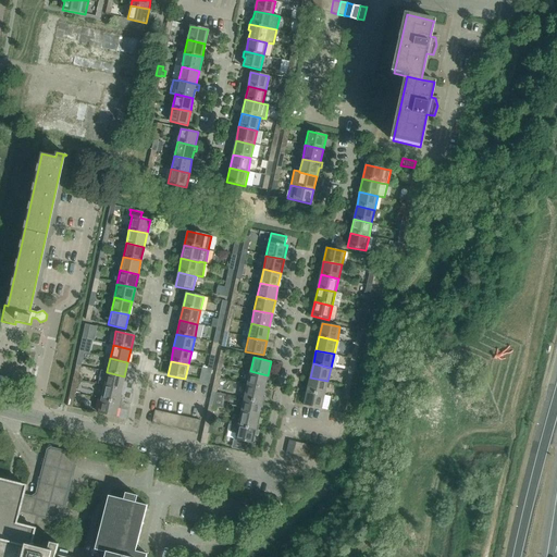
[(122,390),(124,376),(107,372),(107,371),(100,370),(97,384),(103,385),(122,390)]
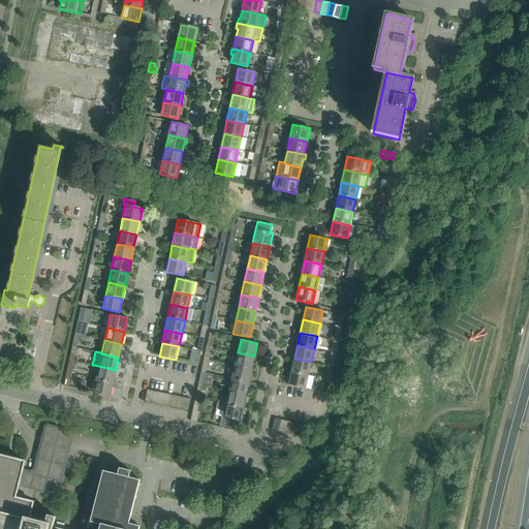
[(252,369),(254,356),(238,352),(235,366),(252,369)]
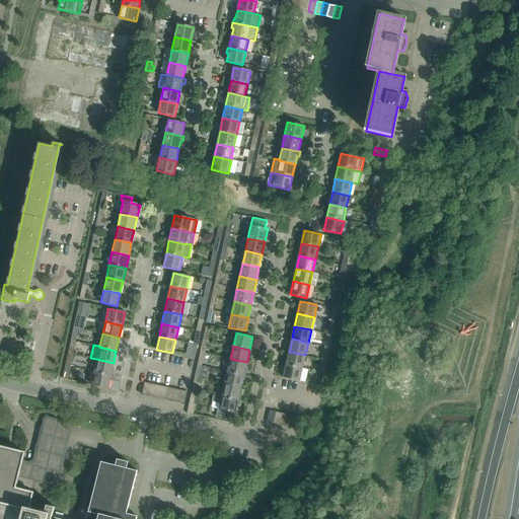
[(303,368),(305,355),(289,352),(286,364),(303,368)]
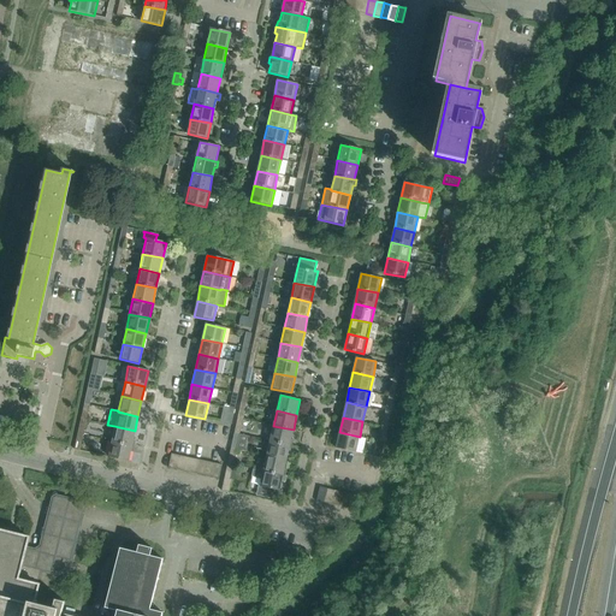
[(131,446),(135,431),(114,426),(112,442),(131,446)]
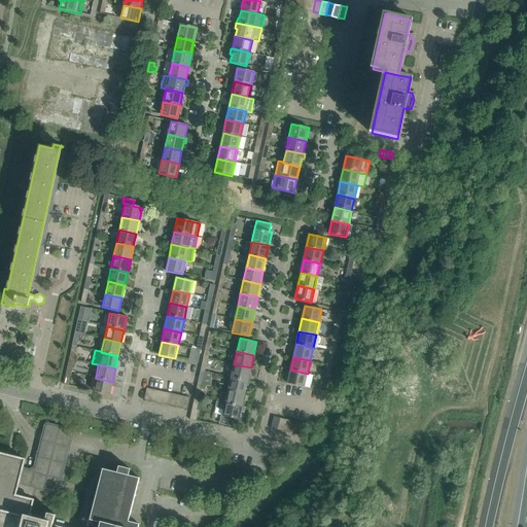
[(248,381),(251,367),(234,364),(231,377),(248,381)]
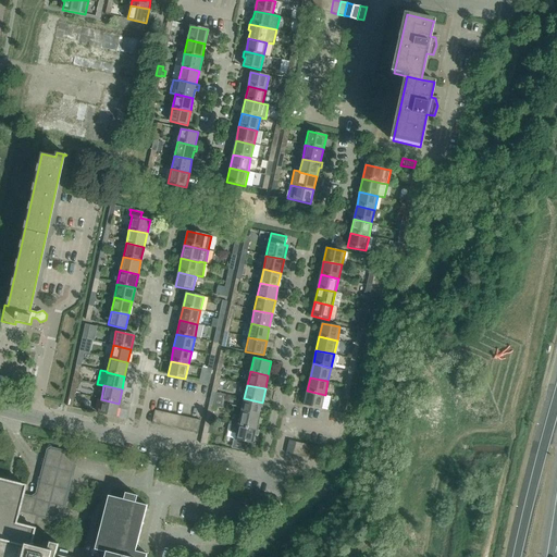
[(307,391),(304,405),(322,409),(329,410),(331,396),(325,395),(307,391)]
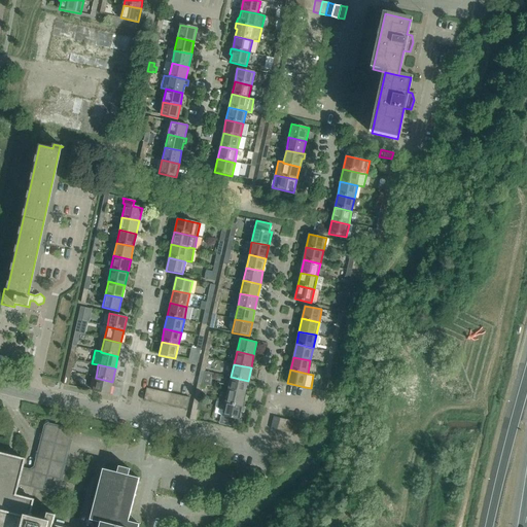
[(231,377),(229,390),(245,393),(247,385),(249,386),(250,381),(248,381),(231,377)]
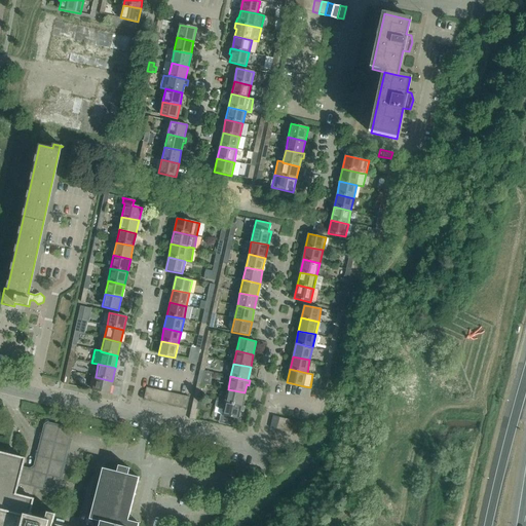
[(326,390),(328,377),(324,377),(322,376),(318,389),(326,390)]
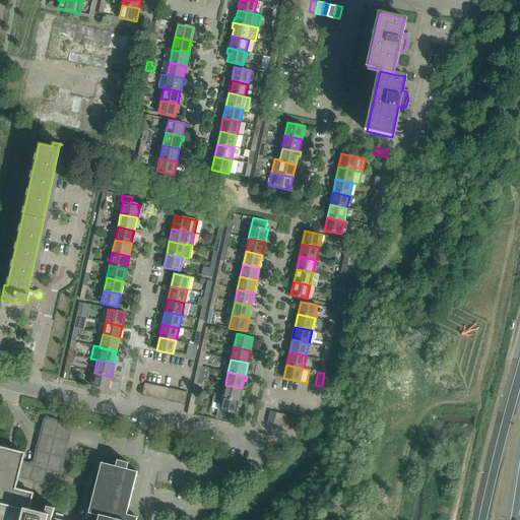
[(108,389),(111,377),(94,373),(91,386),(108,389)]
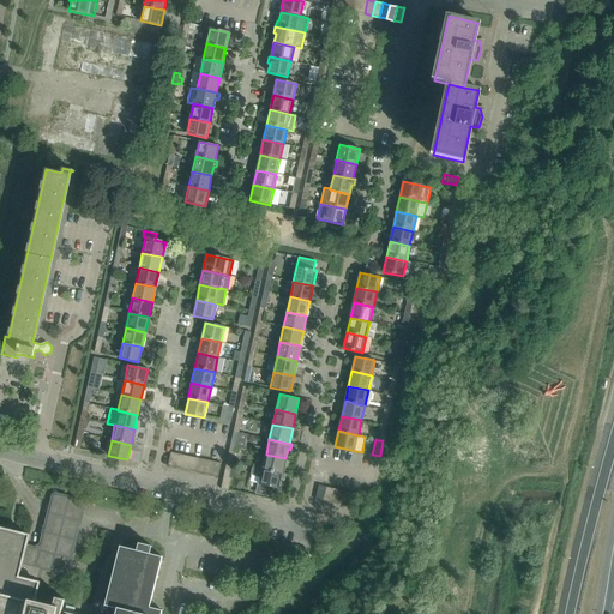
[(174,468),(178,453),(170,452),(167,467),(174,468)]
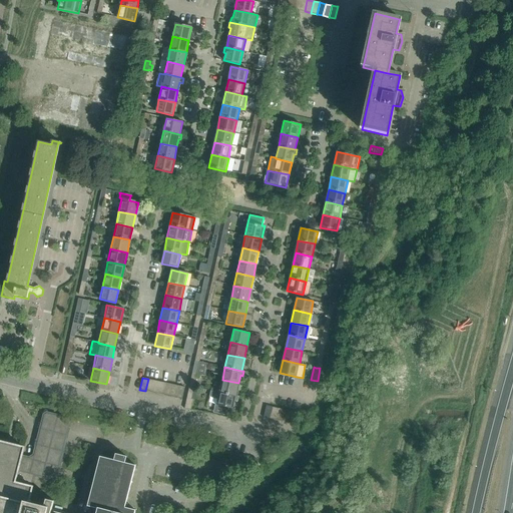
[(151,393),(154,381),(148,379),(145,391),(151,393)]
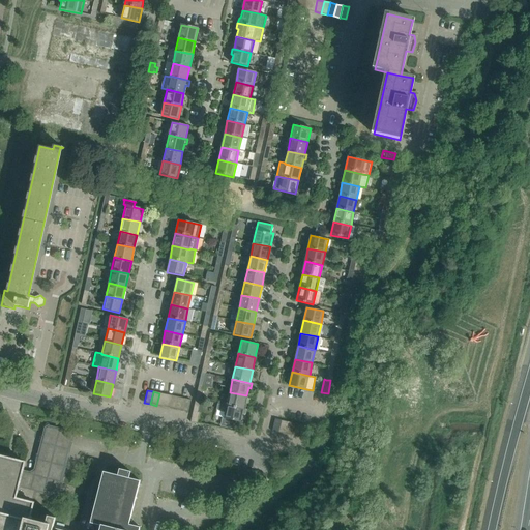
[(243,409),(246,395),(230,392),(227,405),(243,409)]
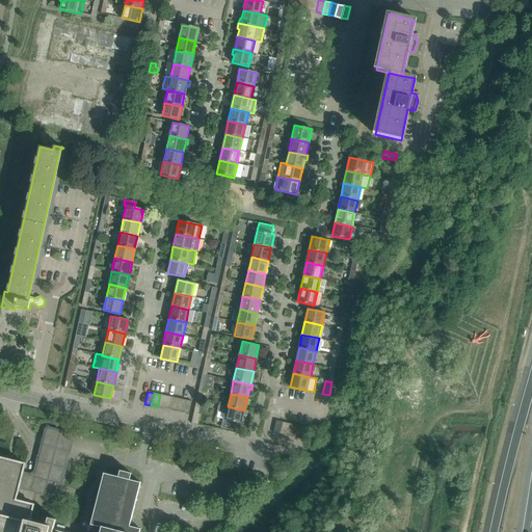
[(163,408),(165,396),(160,395),(157,407),(163,408)]
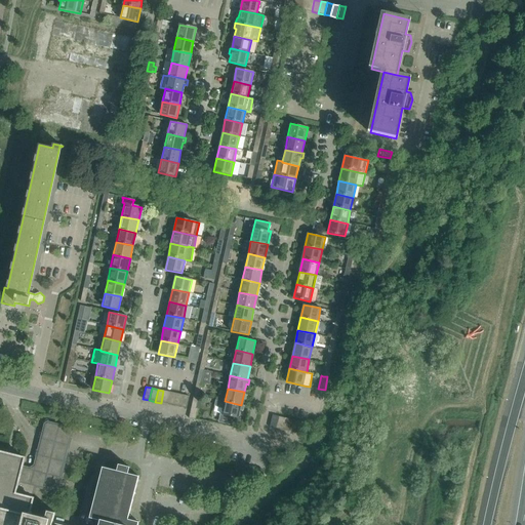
[(167,404),(169,392),(163,391),(161,403),(167,404)]
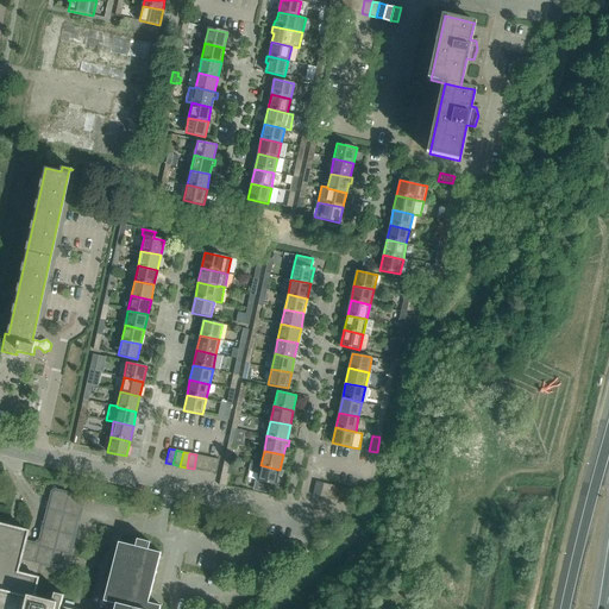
[(201,471),(203,457),(196,454),(194,469),(201,471)]
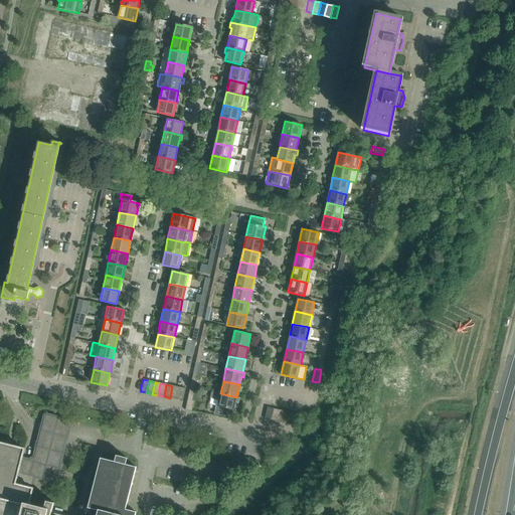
[(176,399),(178,387),(172,386),(170,398),(176,399)]
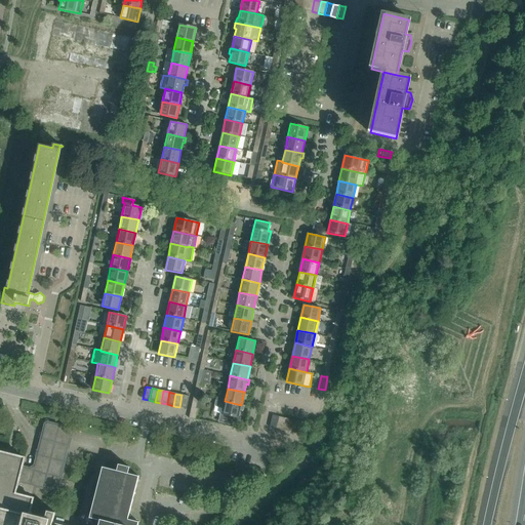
[(188,396),(182,395),(179,407),(185,408),(188,396)]
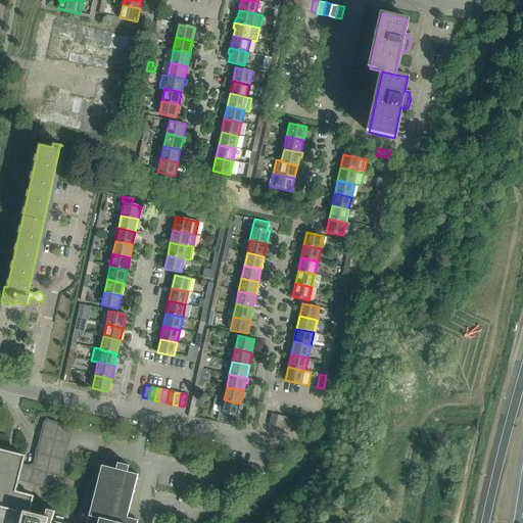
[(193,396),(188,416),(195,417),(197,408),(195,408),(197,397),(193,396)]
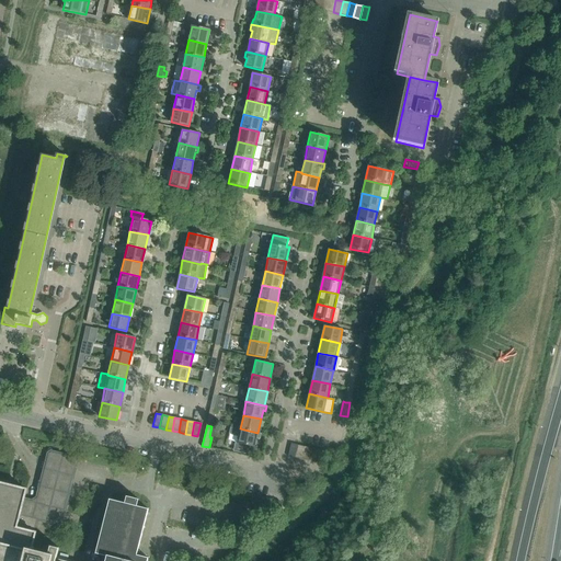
[(260,433),(258,433),(240,428),(231,427),(230,433),(238,435),(237,443),(254,447),(256,438),(258,438),(259,438),(260,433)]
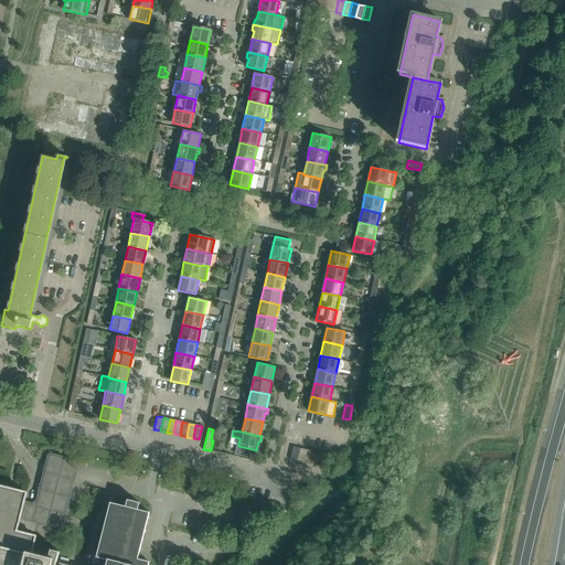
[(297,461),(300,448),(294,447),(290,460),(297,461)]
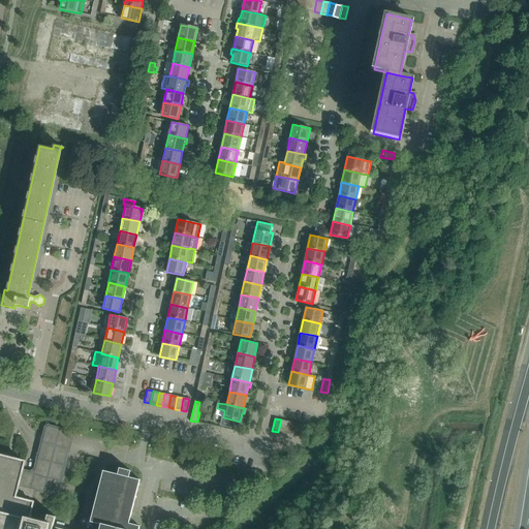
[(284,433),(287,422),(281,419),(278,432),(284,433)]
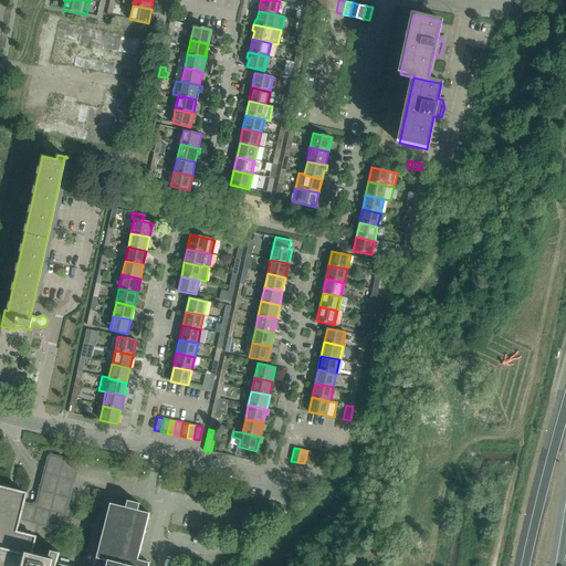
[(311,465),(314,452),(307,451),(304,463),(311,465)]
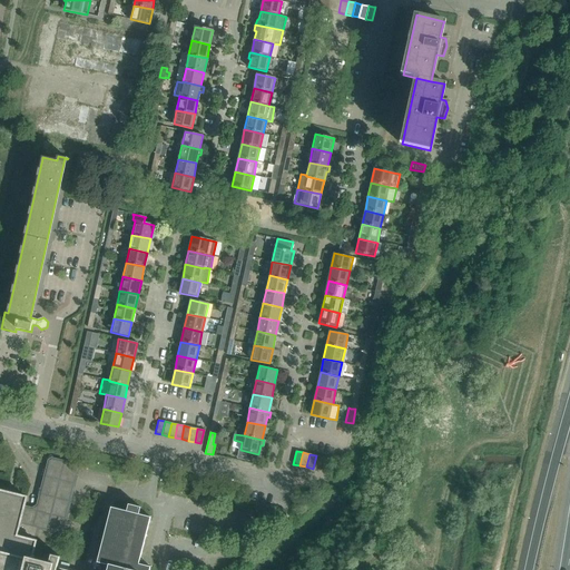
[(320,470),(323,457),(316,455),(313,469),(320,470)]
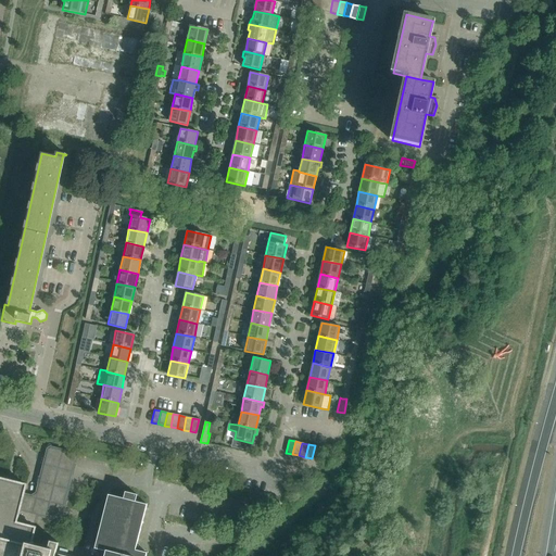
[(321,447),(315,445),(312,458),(318,459),(321,447)]
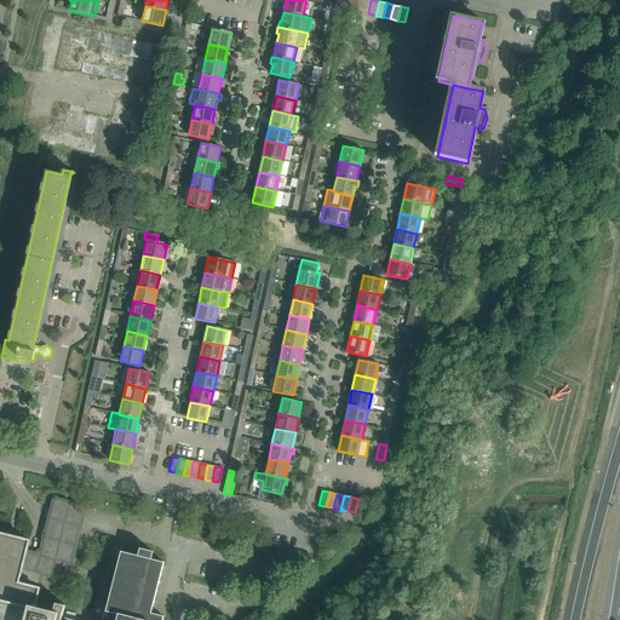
[(70,619),(62,618),(65,604),(55,602),(52,614),(35,610),(34,608),(42,573),(45,572),(52,573),(51,575),(65,579),(73,550),(72,550),(76,530),(51,524),(44,555),(27,550),(29,541),(0,533),(0,619),(70,619)]
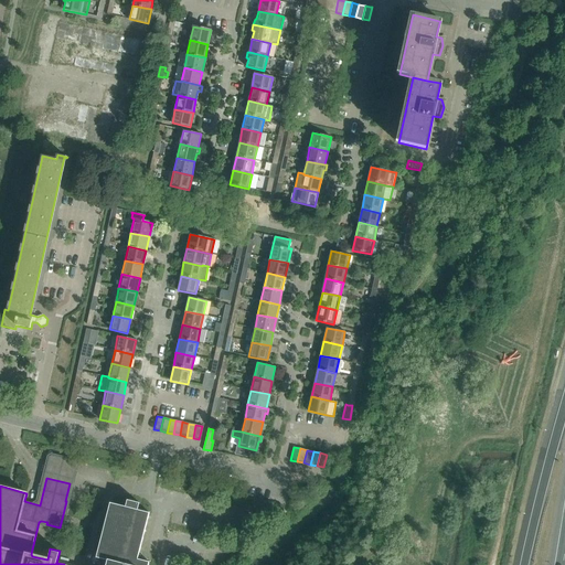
[(148,564),(149,562),(137,558),(149,512),(137,510),(139,503),(127,500),(125,507),(109,503),(96,557),(107,561),(105,564),(148,564)]
